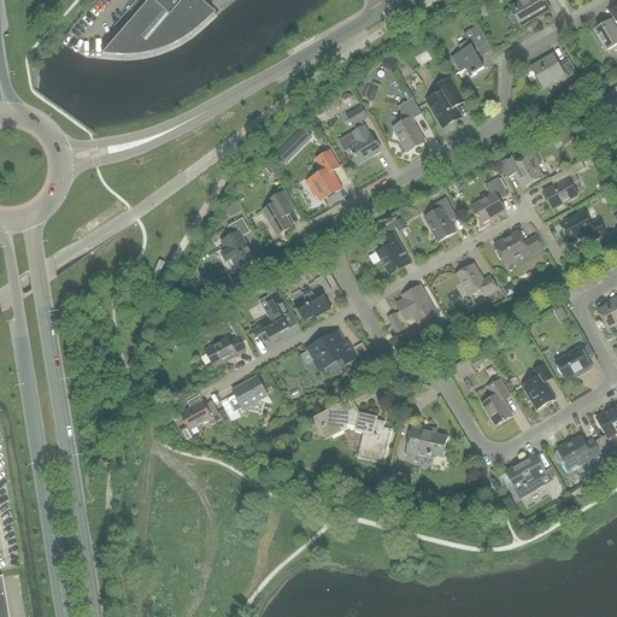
[(187,0),(148,0),(101,54),(123,57),(140,56),(154,52),(168,48),(180,42),(191,35),(200,27),(209,18),(187,0)]
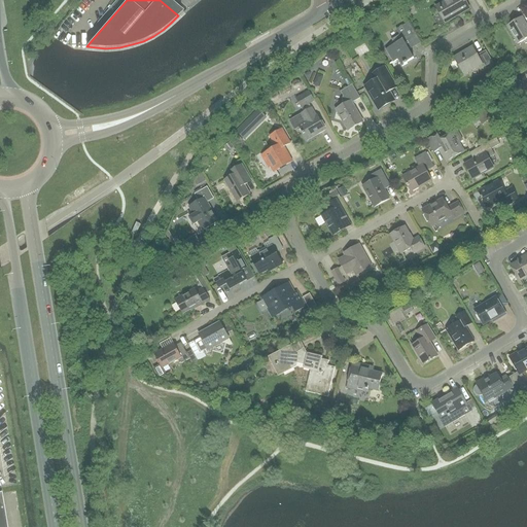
[(464,0),(448,0),(436,7),(445,23),(469,8),(464,0)]
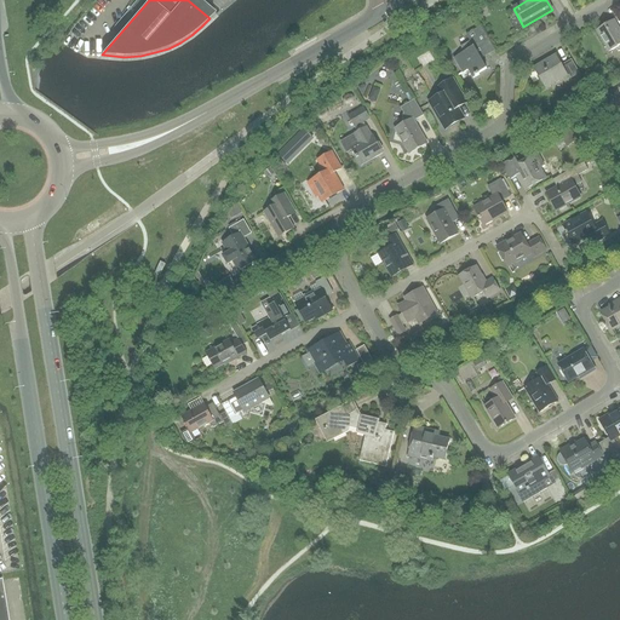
[(619,28),(615,19),(597,30),(609,52),(619,45),(619,28)]
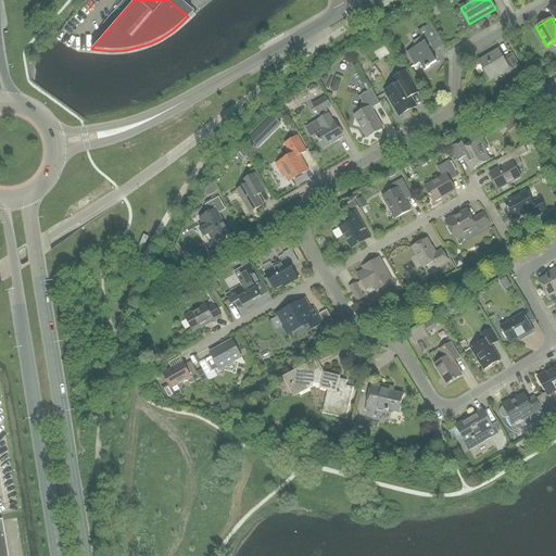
[(436,29),(422,37),(414,42),(416,47),(407,52),(415,66),(420,63),(425,71),(430,67),(430,66),(437,62),(432,52),(444,46),(436,29)]
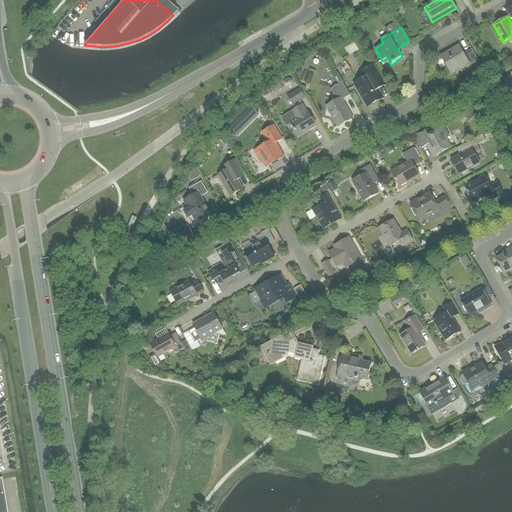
[(472,65),(479,61),(472,49),(464,54),(459,45),(440,55),(451,73),(470,62),(472,65)]
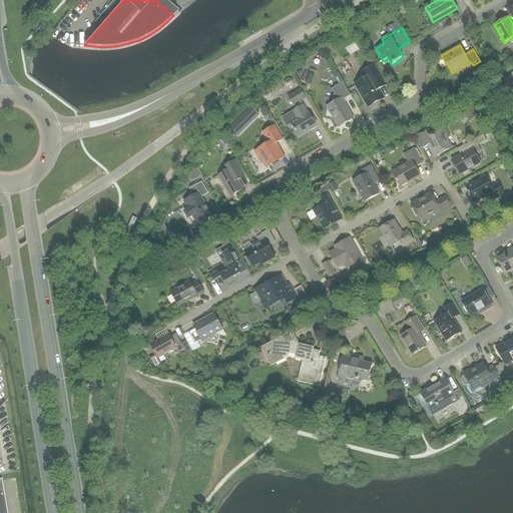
[(379,89),(387,85),(375,65),(362,73),(366,80),(356,85),(368,106),(384,97),(379,89)]
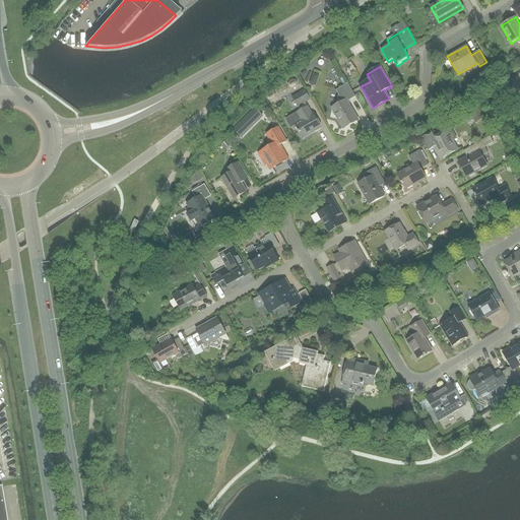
[(347,102),(355,96),(347,83),(336,90),(338,94),(337,100),(338,100),(337,107),(332,110),(342,127),(358,119),(347,102)]
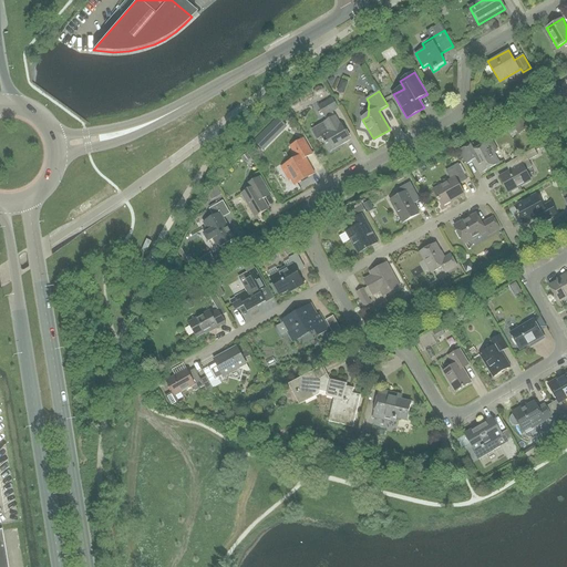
[(325,116),(339,109),(332,98),(319,106),(325,116)]
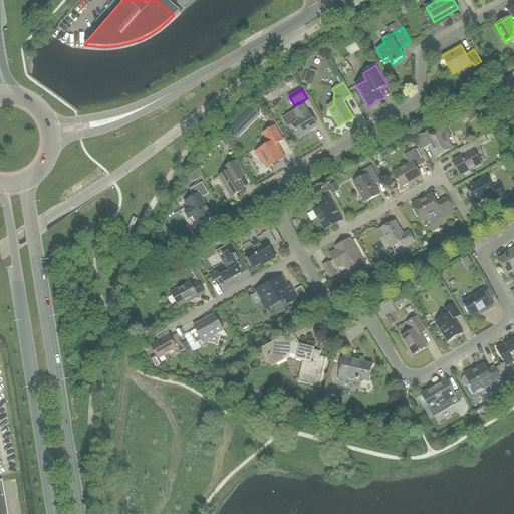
[(294,111),(283,118),(287,125),(292,122),(300,137),(317,126),(309,112),(308,112),(304,105),(294,111)]
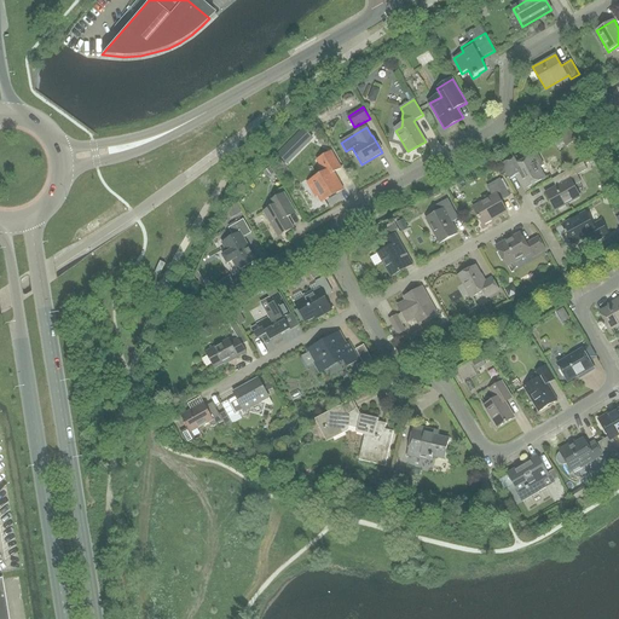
[(304,128),(288,144),(299,155),(314,139),(304,128)]
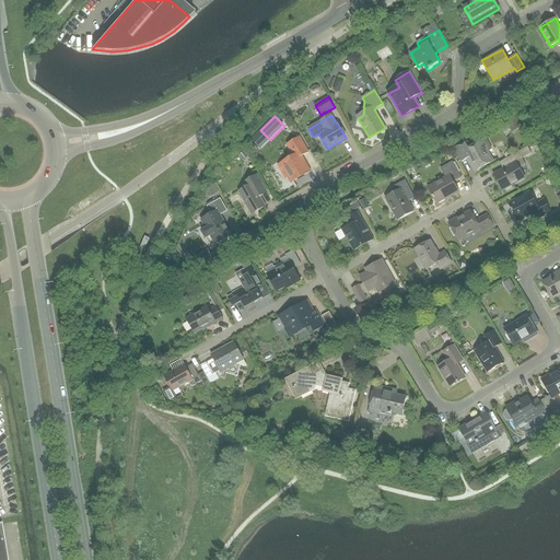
[(524,126),(520,116),(506,123),(512,132),(524,126)]
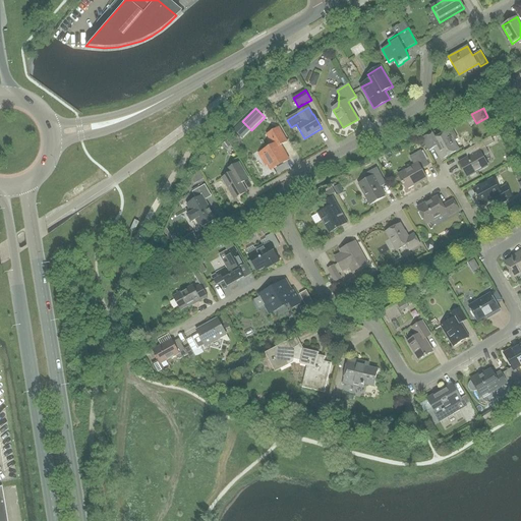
[(271,170),(289,160),(281,146),(287,141),(279,128),(268,134),(274,145),(258,154),(266,165),(268,164),(271,170)]
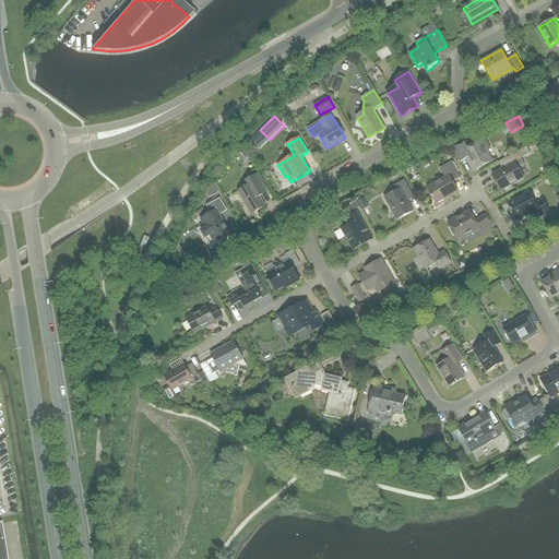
[(470,147),(467,141),(453,150),(460,163),(467,158),(475,170),(491,161),(487,153),(491,151),(486,140),(482,143),(480,141),(470,147)]
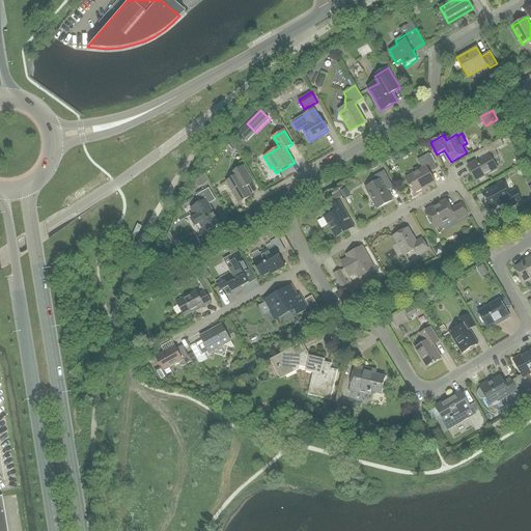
[(499,156),(495,150),(504,145),(501,139),(477,152),(481,159),(470,165),(478,179),(496,169),(491,161),(499,156)]
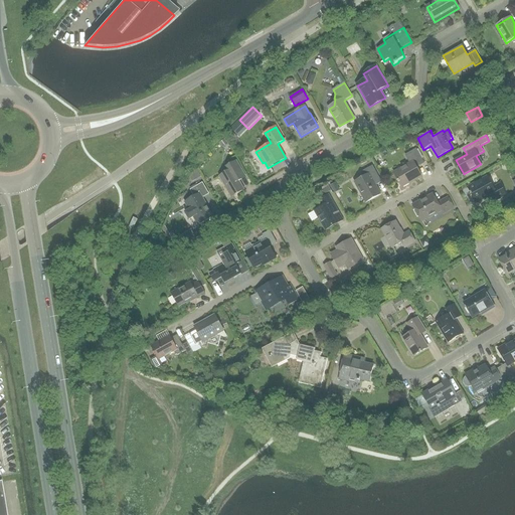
[(225,139),(219,143),(223,147),(228,143),(225,139)]
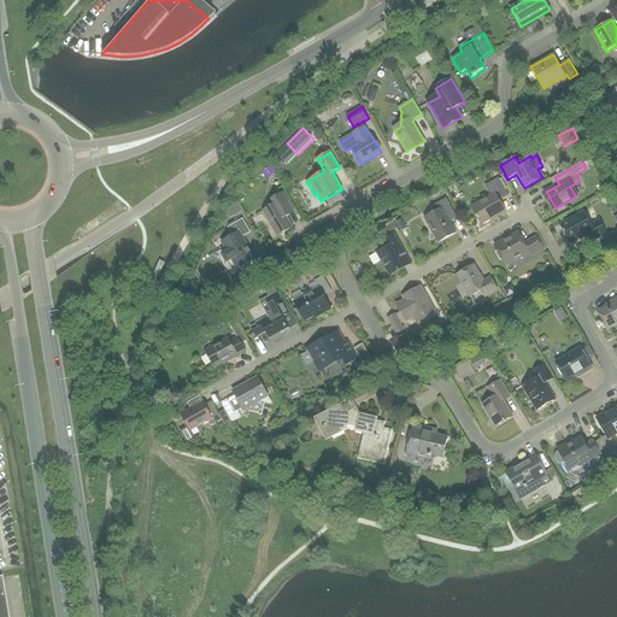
[(499,201),(509,195),(499,178),(486,186),(492,195),(472,206),(481,224),(495,216),(497,217),(505,212),(499,201)]
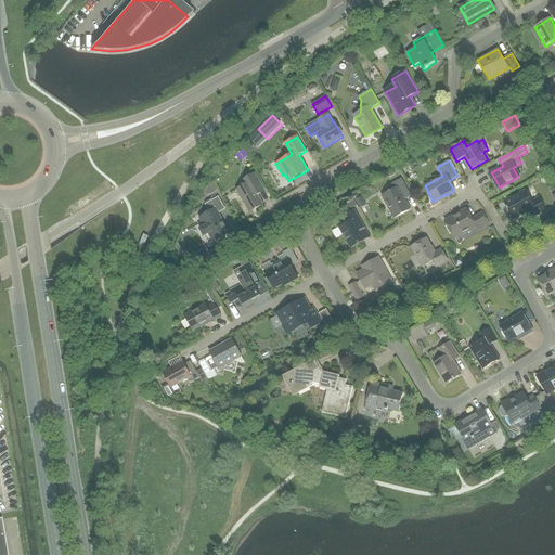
[(249,213),(263,205),(256,191),(262,186),(255,173),(247,178),(249,182),(236,190),(249,213)]
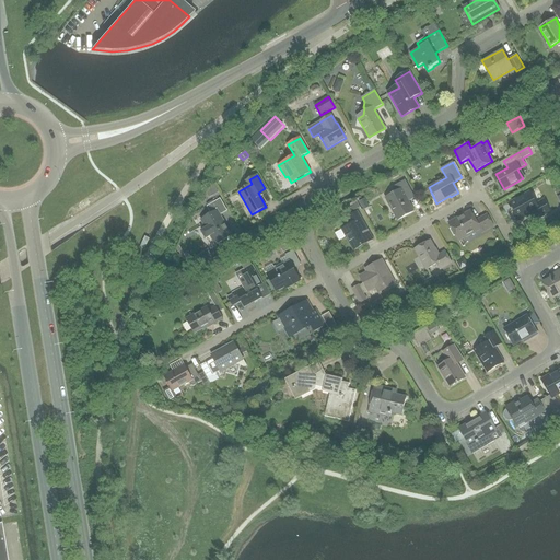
[(407,198),(413,194),(406,179),(393,187),(397,194),(387,199),(397,219),(413,210),(407,198)]
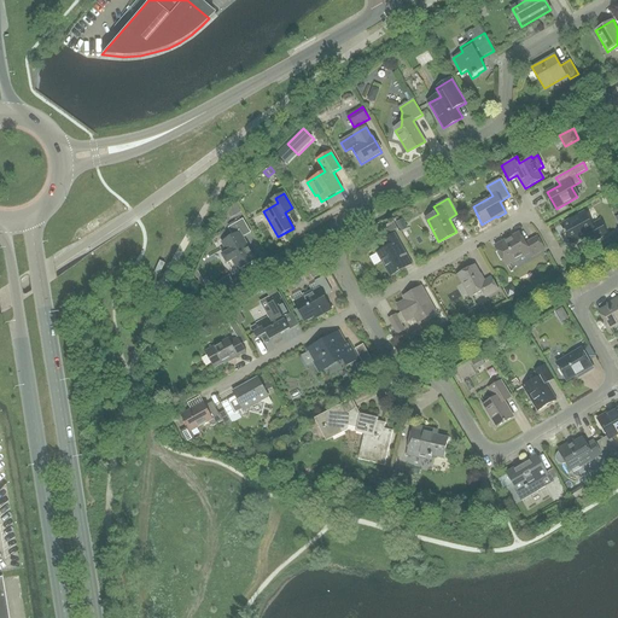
[(592,243),(607,234),(600,221),(593,225),(586,211),(561,225),(572,244),(587,235),(592,243)]
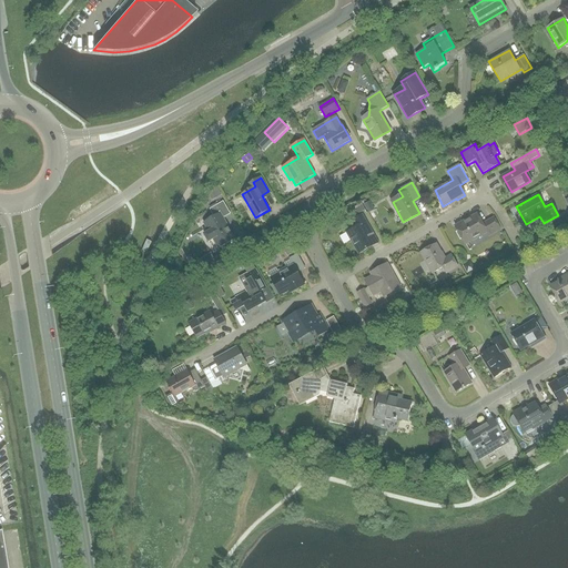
[(371,201),(365,205),(368,212),(375,209),(371,201)]
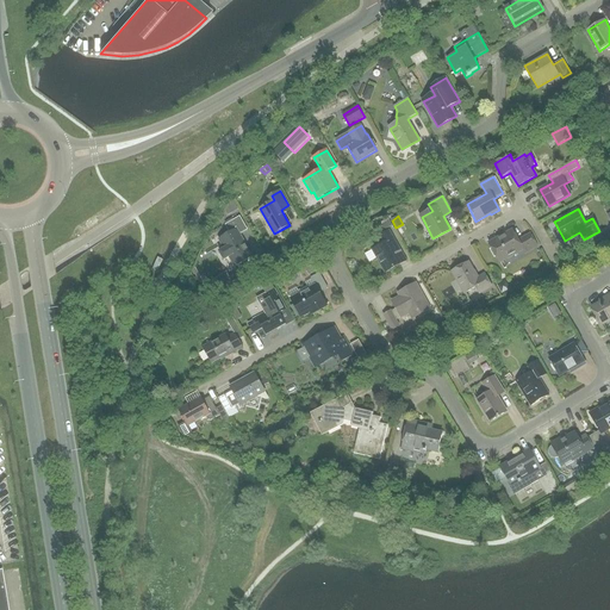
[(240,235),(248,230),(240,217),(225,225),(231,235),(221,241),(225,248),(219,251),(224,260),(230,257),(235,265),(251,255),(240,235)]
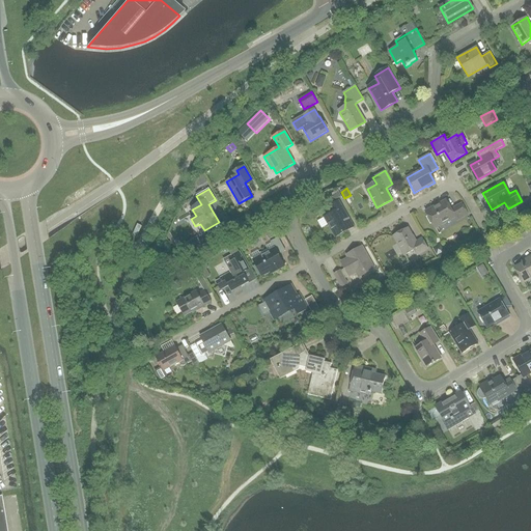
[(335,194),(332,196),(335,201),(341,197),(339,193),(335,194)]
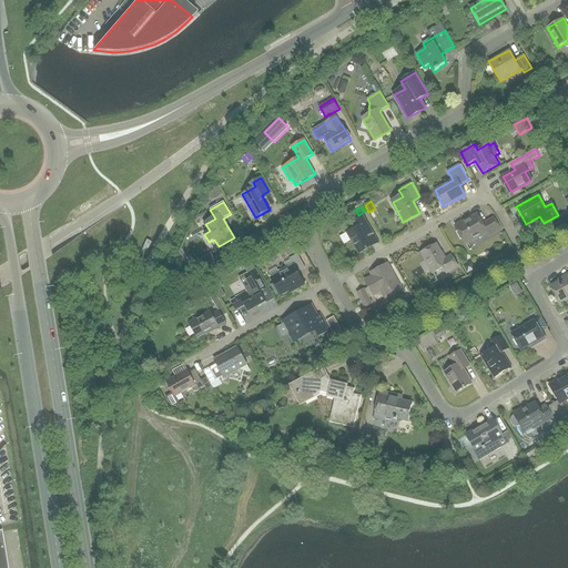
[(366,236),(373,233),(363,214),(353,221),(356,226),(346,232),(358,254),(373,246),(366,236)]
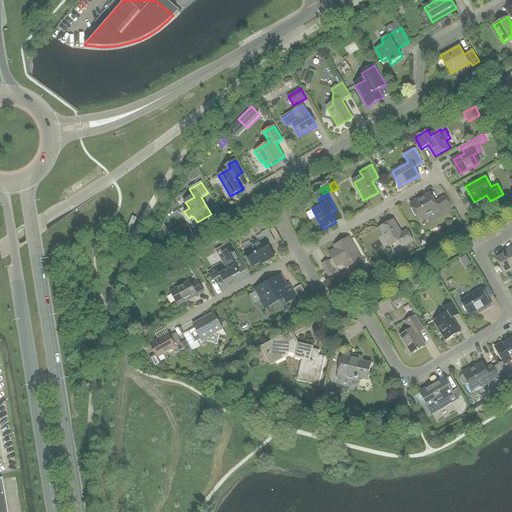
[(441,212),(451,206),(446,196),(435,202),(430,193),(411,204),(420,220),(439,209),(441,212)]
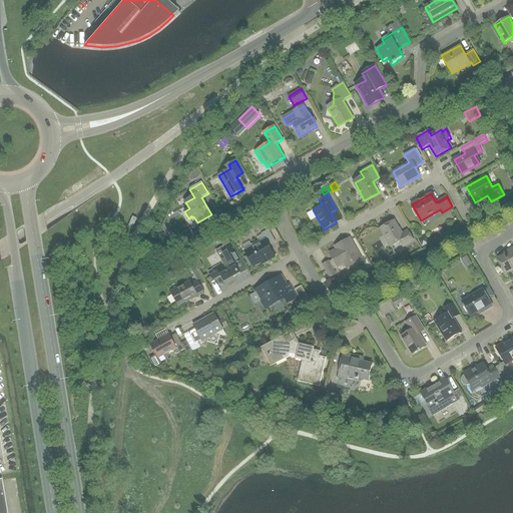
[(404,246),(414,240),(408,230),(402,233),(395,220),(381,228),(391,246),(401,241),(404,246)]
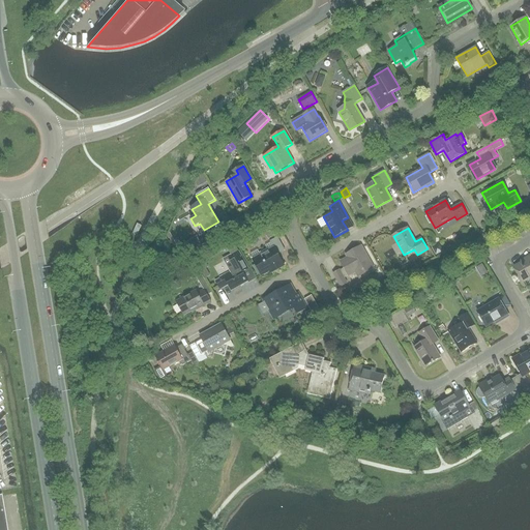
[(273,229),(265,233),(268,239),(276,235),(273,229)]
